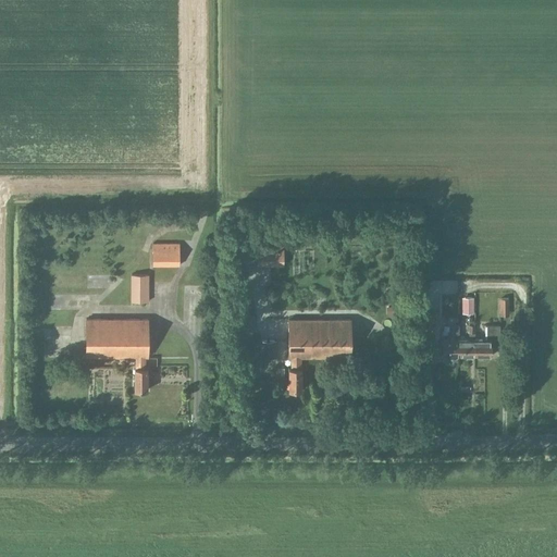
[(180,244),(152,244),(152,265),(180,265),(180,244)]
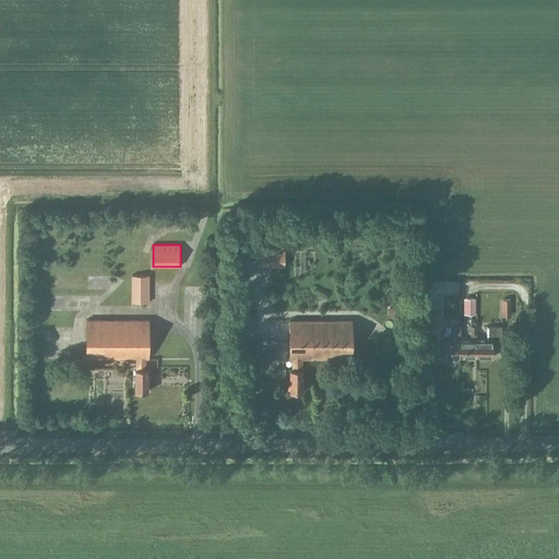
[(258,245),(258,266),(284,268),(284,246),(258,245)]
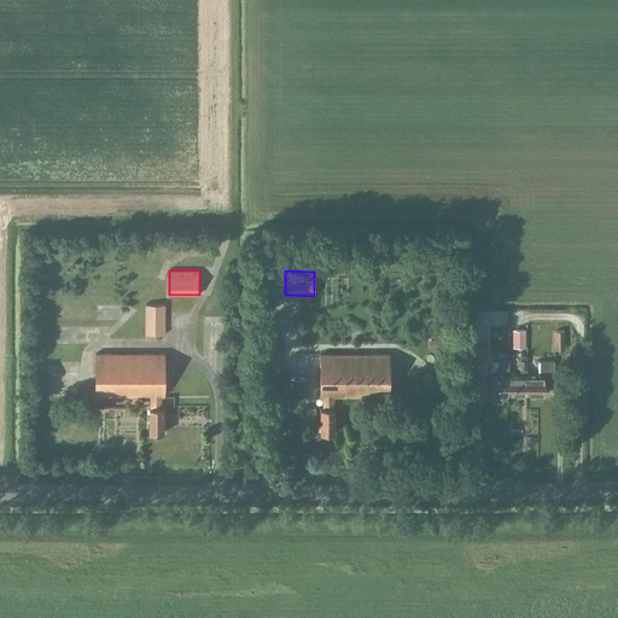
[(165,336),(165,305),(145,305),(145,336),(165,336)]
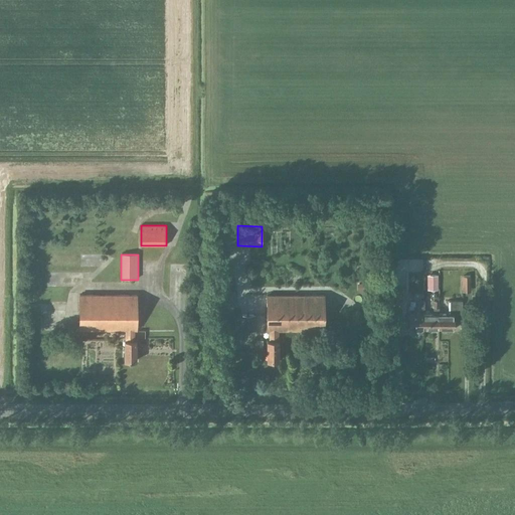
[(426,289),(438,289),(438,275),(426,275),(426,289)]
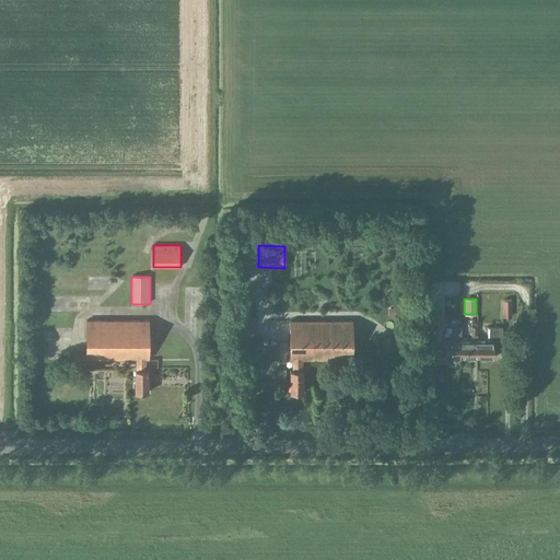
[(149,321),(86,321),(86,359),(136,359),(136,370),(147,370),(147,359),(149,359),(149,321)]
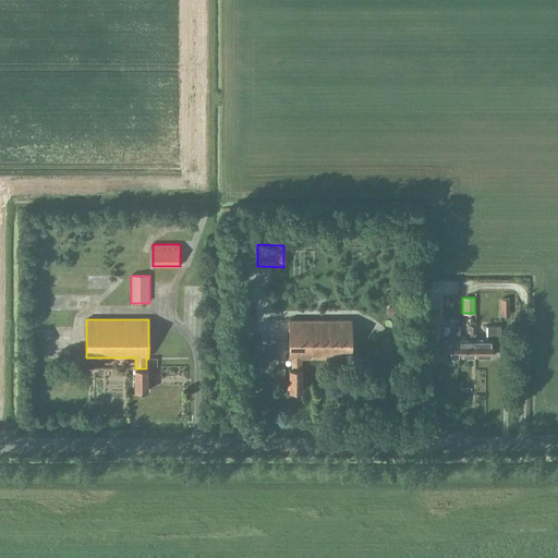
[(291,359),(291,368),(302,368),(302,359),(351,359),(351,320),(289,320),(289,359),(291,359)]
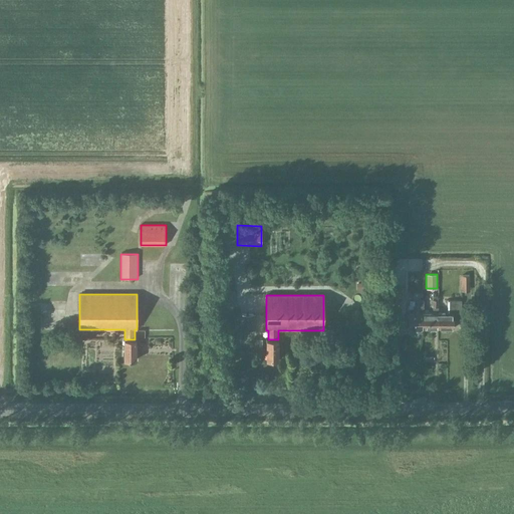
[(406,313),(406,300),(397,300),(397,313),(406,313)]
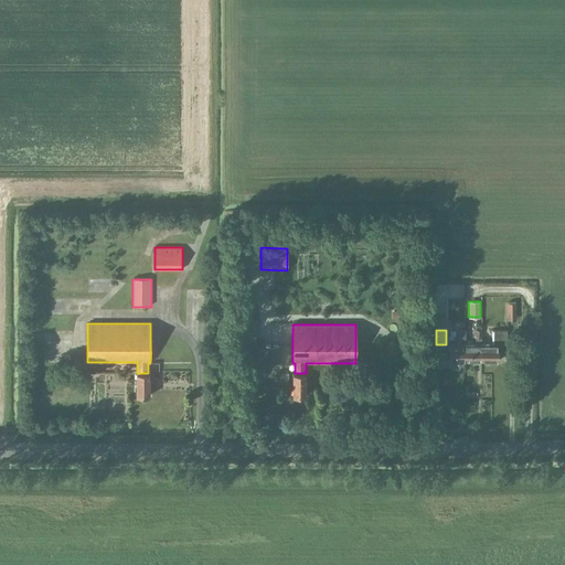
[(466,345),(466,331),(459,331),(459,345),(450,345),(450,344),(449,344),(449,362),(466,362),(466,345)]
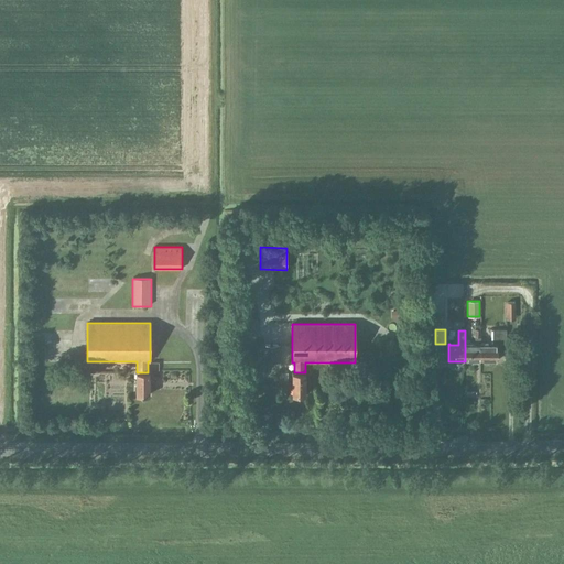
[(480,345),(481,345),(481,331),(475,331),(475,345),(465,345),(465,361),(480,361),(480,345)]
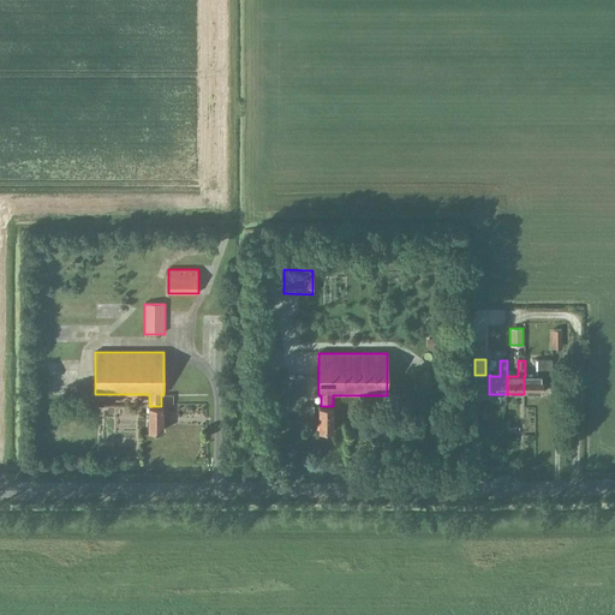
[(524,394),(542,394),(542,380),(551,380),(551,360),(536,360),(536,376),(525,376),(524,376),(524,394)]
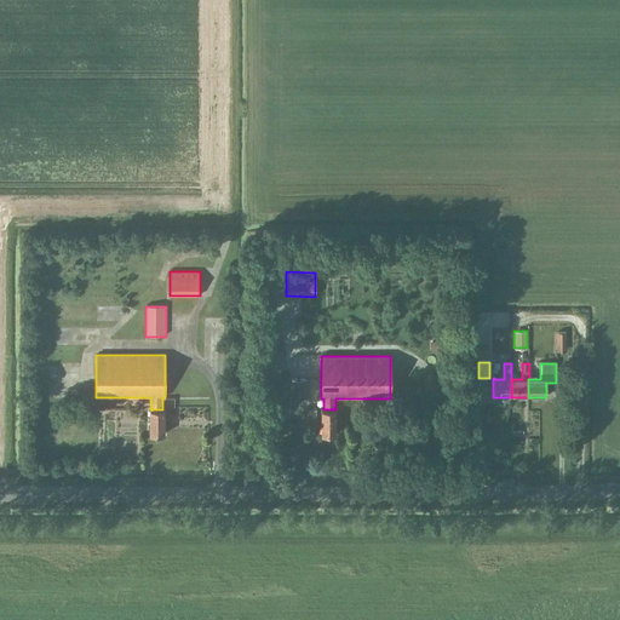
[(306,400),(306,380),(290,380),(290,400),(306,400)]
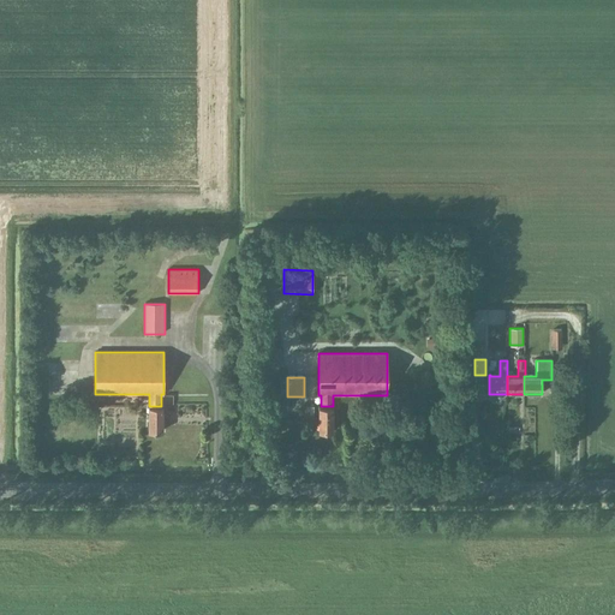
[(161,406),(149,406),(149,431),(162,431),(162,406),(161,406)]
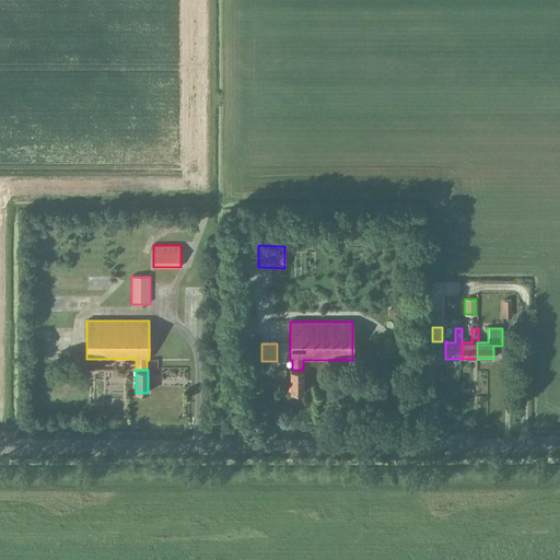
[(303,370),(292,370),(290,371),(290,393),(303,393),(303,370)]
